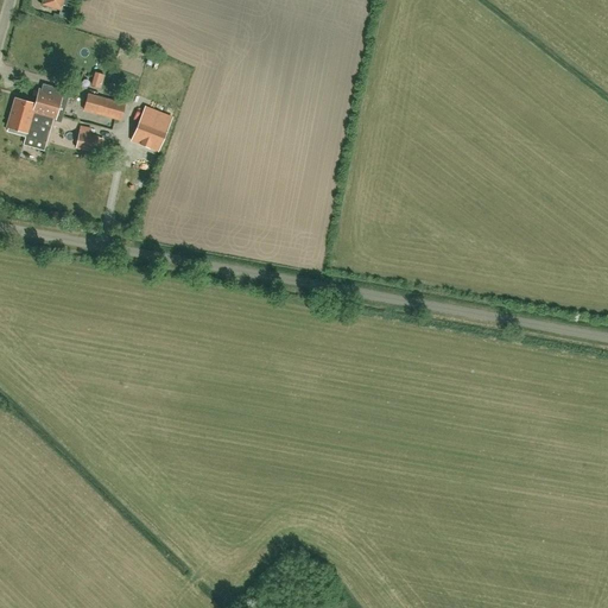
[(61,11),(63,0),(42,0),(42,5),(61,11)]
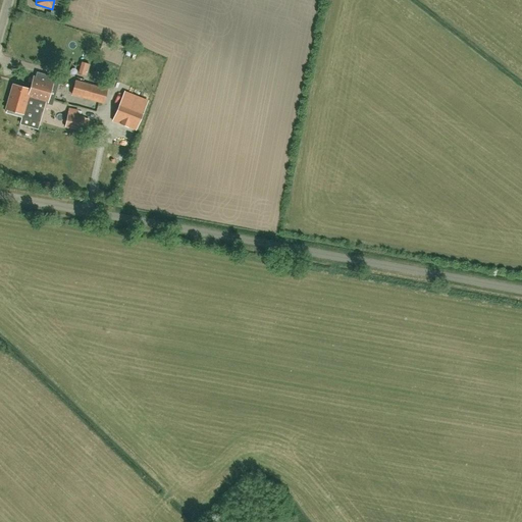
[(75,74),(86,76),(88,63),(79,61),(75,74)]
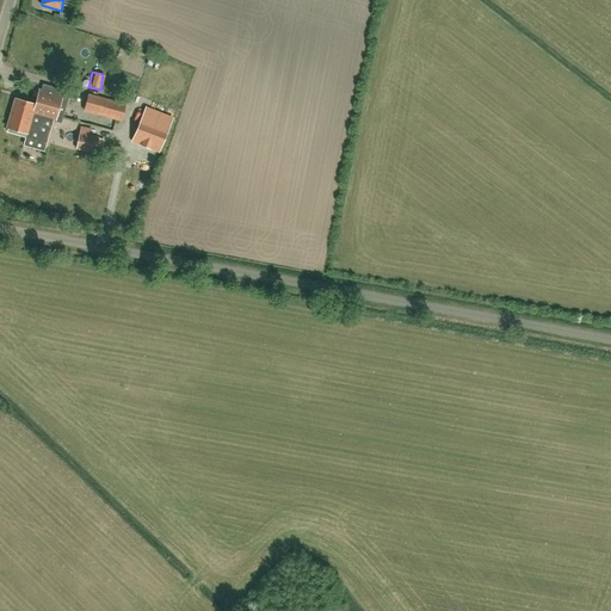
[(8,129),(7,133),(26,137),(30,139),(47,143),(53,122),(61,124),(68,98),(62,97),(65,91),(43,85),(41,91),(38,90),(35,105),(14,99),(6,128),(8,129)]
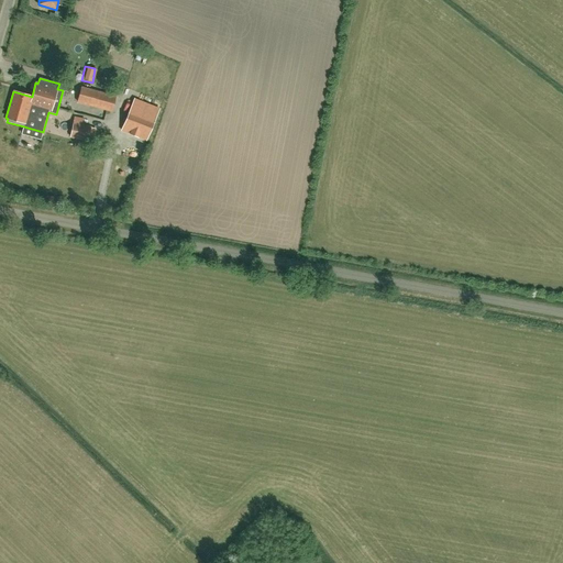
[(77,102),(112,111),(116,97),(81,87),(77,102)]
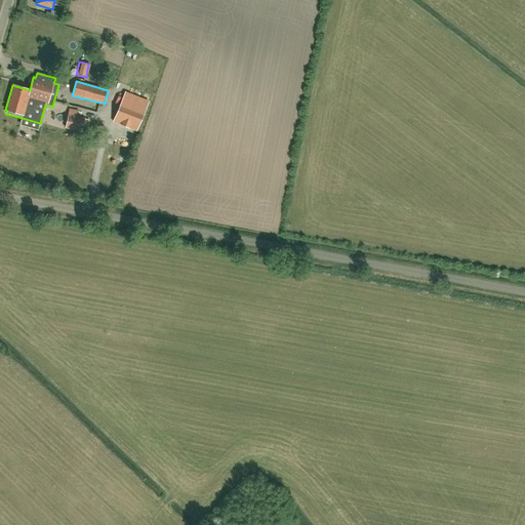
[(124,93),(122,99),(113,122),(136,132),(147,110),(132,104),(134,97),(124,93)]
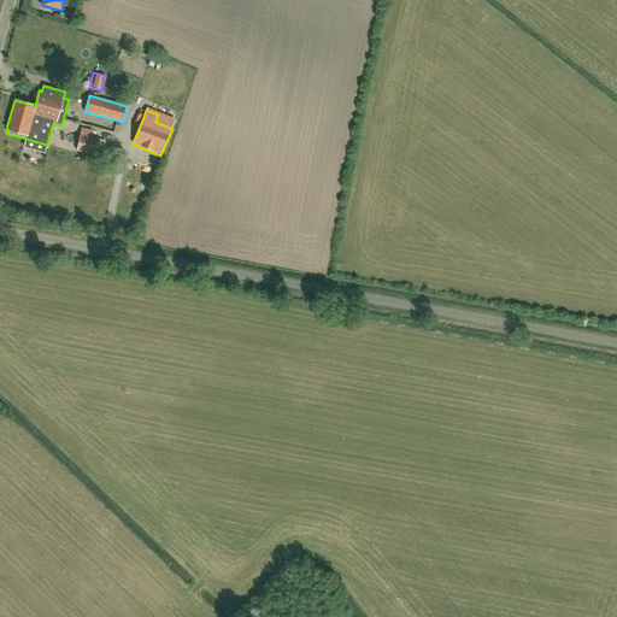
[(76,151),(97,156),(100,140),(80,135),(76,151)]
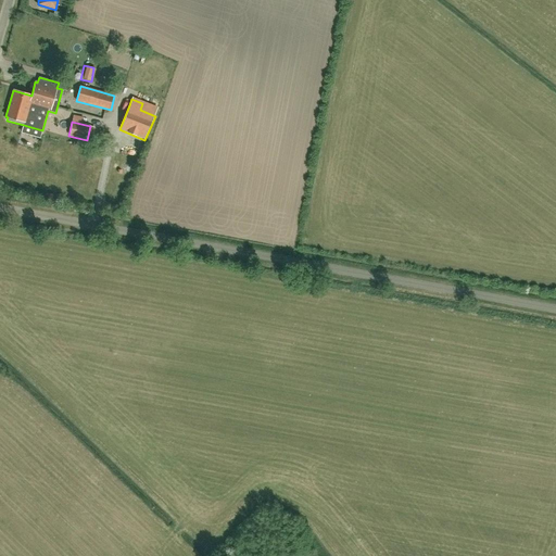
All buildings are outlined.
